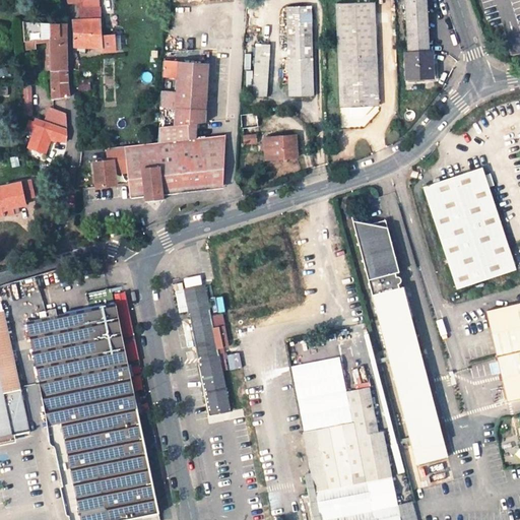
[(102,19),(100,0),(67,0),(68,3),(79,2),(79,7),(80,7),(82,20),(74,20),(76,33),(76,47),(103,48),(103,51),(115,50),(114,39),(103,40),(102,31),(107,30),(106,19),(102,19)]
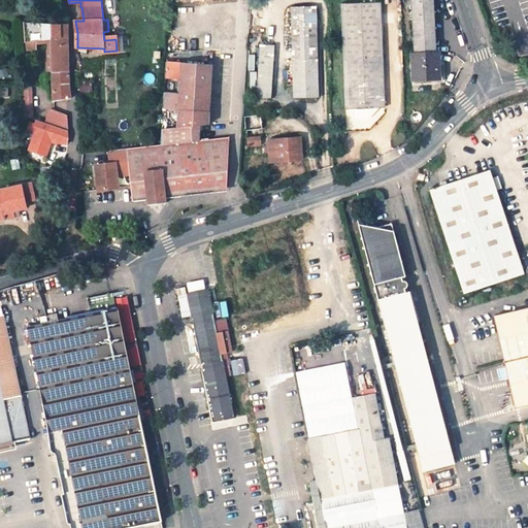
[(433,0),(413,0),(416,54),(411,54),(414,79),(440,78),(439,52),(436,53),(433,0)]
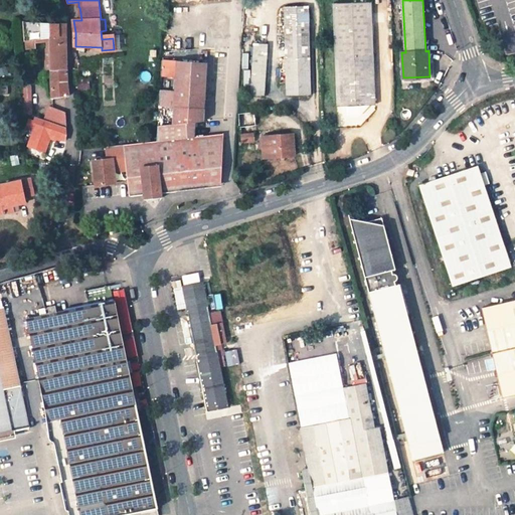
[(514,0),(509,0),(492,3),(496,28),(507,26),(508,37),(514,36),(514,35),(514,0)]
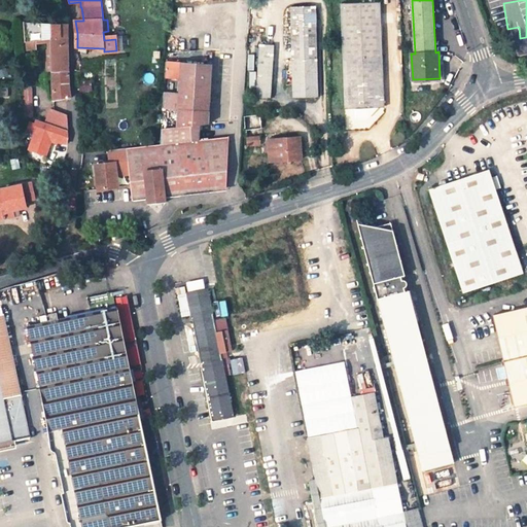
[(380,2),(342,4),(346,108),(354,108),(355,118),(367,118),(378,107),(384,107),(380,2)]
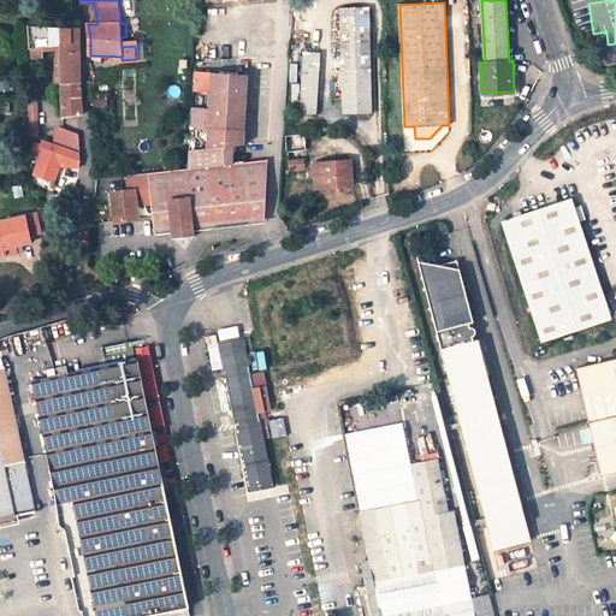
[(367,7),(342,9),(345,112),(371,112),(368,34),(368,23),(367,7)]
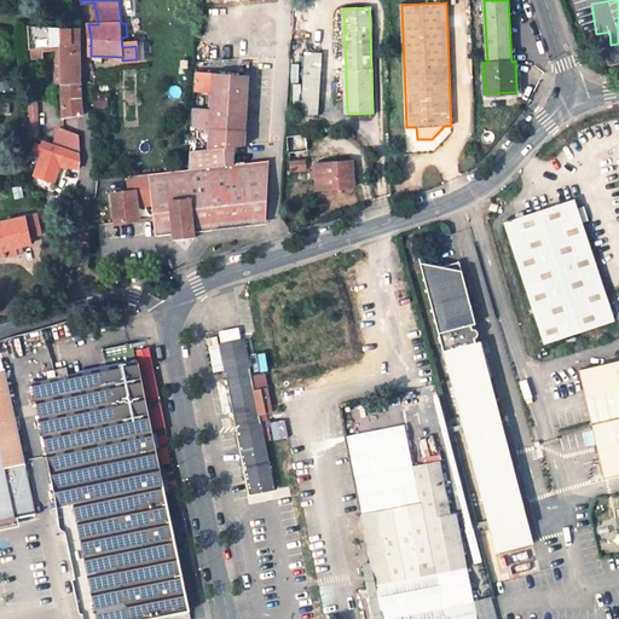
[(57,55),(56,57),(56,84),(62,85),(80,84),(80,77),(79,50),(80,29),(75,29),(29,28),(32,58),(42,57),(42,48),(57,46),(57,48),(57,51),(62,51),(62,55),(57,55)]
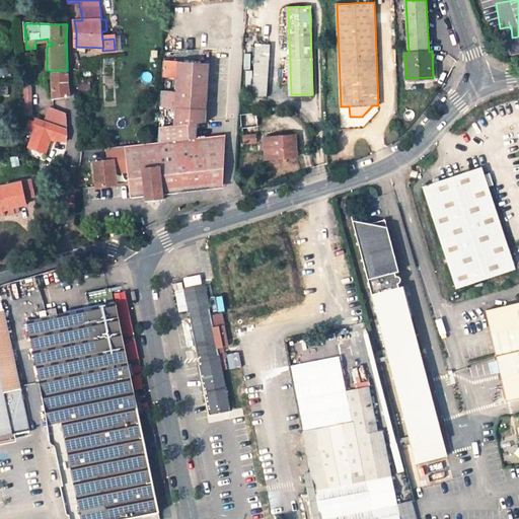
[(270,45),(256,44),(253,95),(266,95),(270,45)]
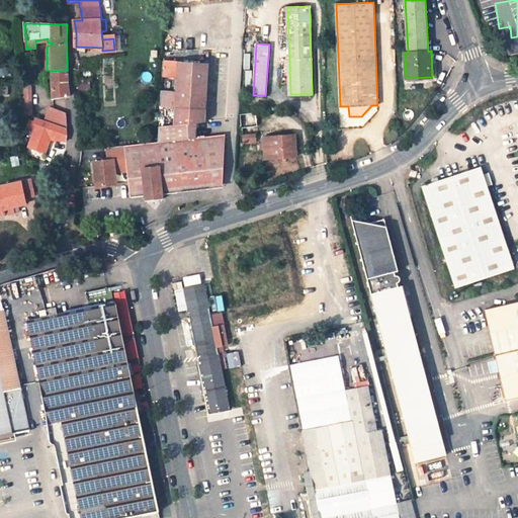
[(164,64),(161,108),(176,109),(175,126),(197,124),(205,124),(209,67),(164,64)]
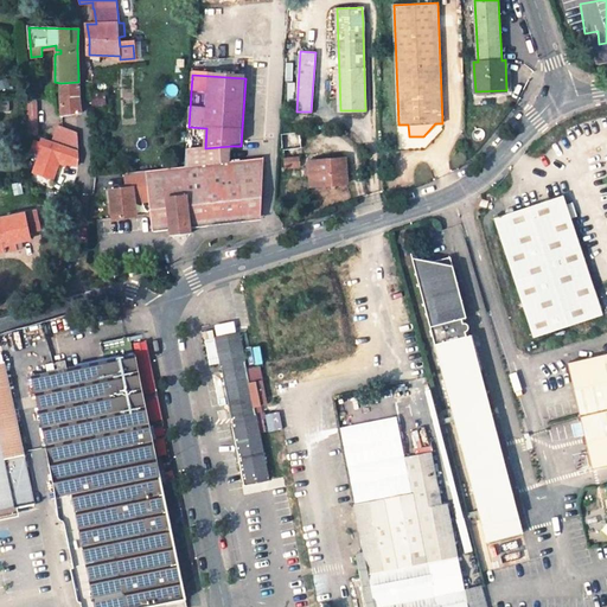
[(81,104),(78,82),(61,83),(63,116),(82,114),(81,104)]
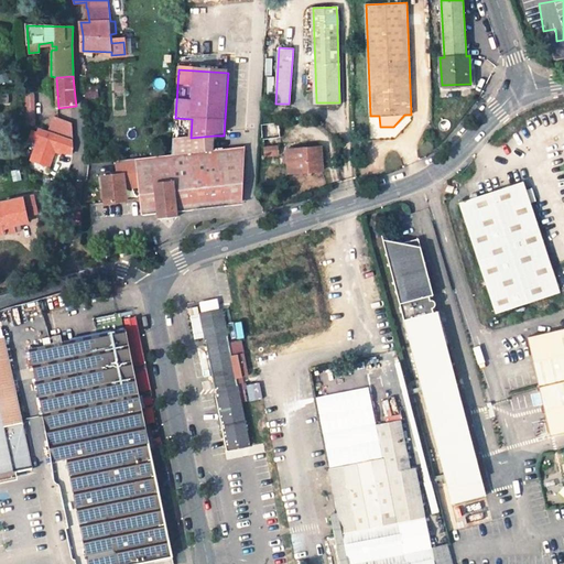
[(98,87),(85,87),(85,97),(97,97),(98,97),(98,87)]
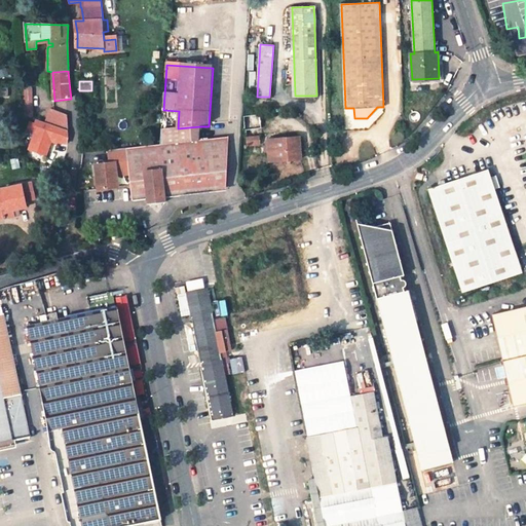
[(20,97),(32,96),(31,84),(19,85),(19,88),(20,97)]
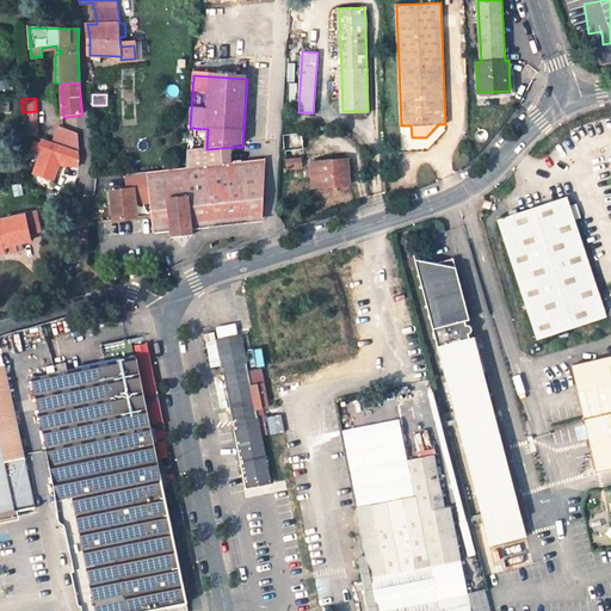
[(10,102),(0,102),(0,106),(0,112),(11,111),(10,102)]
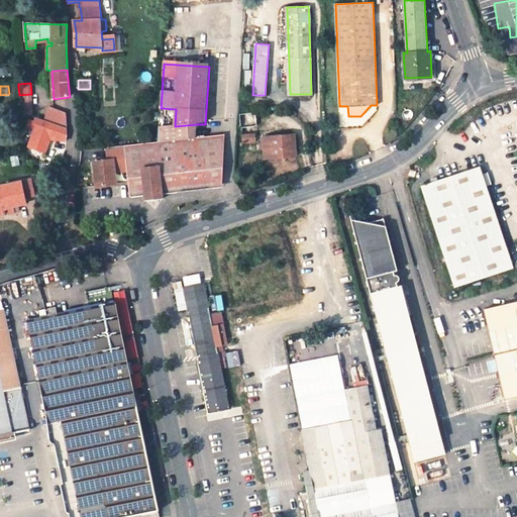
[(90,94),(89,89),(78,89),(78,98),(90,94)]
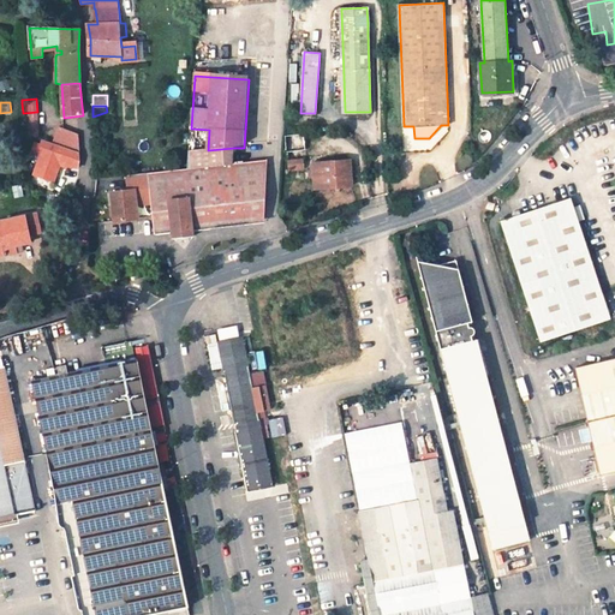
[(39,125),(37,112),(23,113),(24,125),(39,125)]
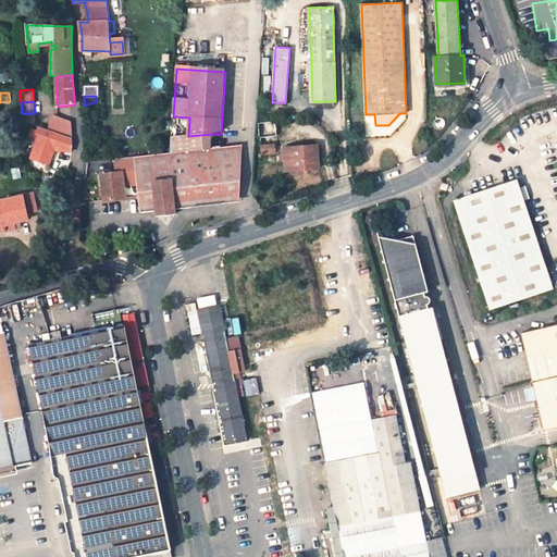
[(54,114),(49,130),(70,137),(69,148),(71,149),(72,145),(73,145),(71,122),(58,116),(54,114)]
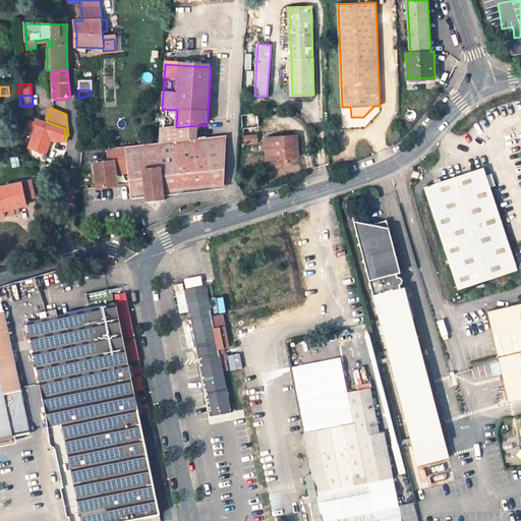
[(258,127),(257,114),(242,116),(244,136),(245,136),(246,143),(257,143),(255,127),(258,127)]
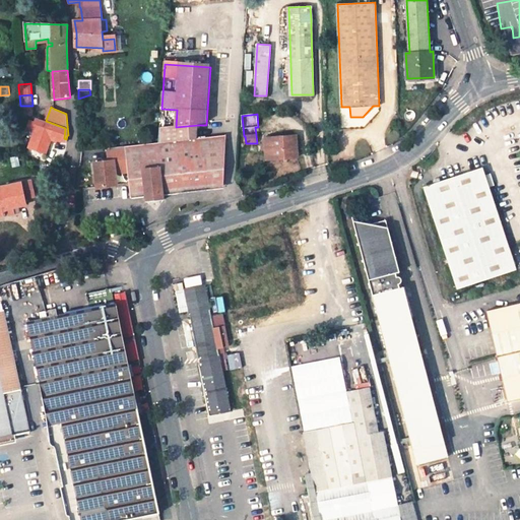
[(197,139),(198,125),(176,127),(159,129),(158,143),(197,139)]
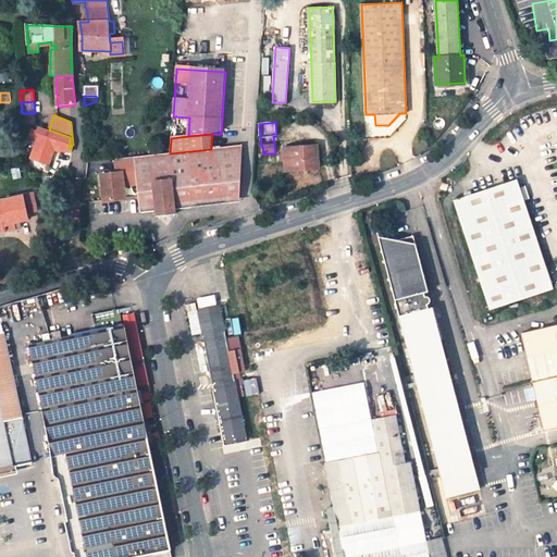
[(317,146),(292,148),(294,170),(319,168),(317,146)]
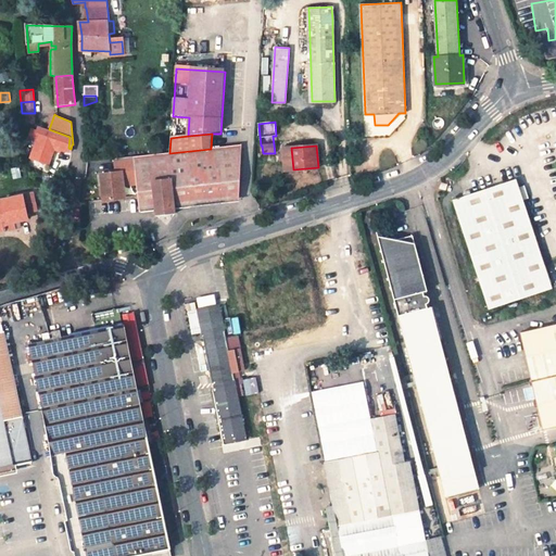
[(104,198),(125,197),(124,182),(123,176),(137,176),(137,181),(139,211),(156,209),(156,215),(175,214),(174,207),(173,199),(239,192),(242,147),(211,149),(169,153),(115,159),(116,171),(101,172),(104,198)]
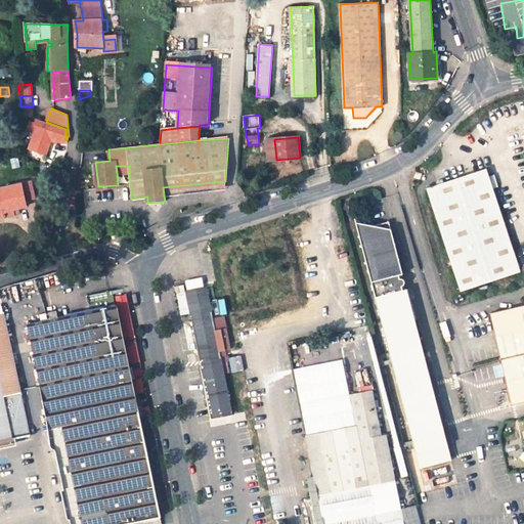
[(427,188),(461,292),(520,272),(486,169),(427,188)]
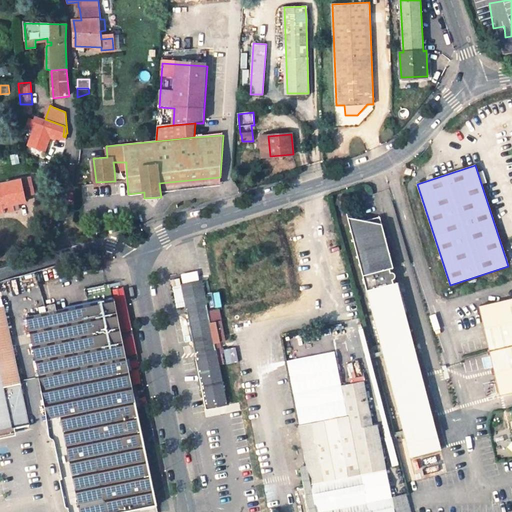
[(411,176),(413,170),(406,168),(404,173),(411,176)]
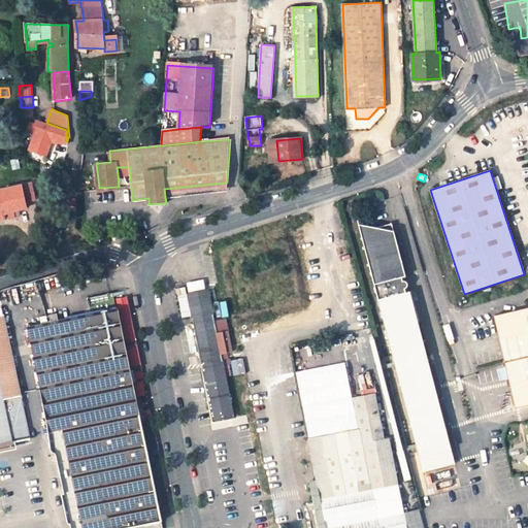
[(227,192),(227,183),(164,189),(165,197),(227,192)]
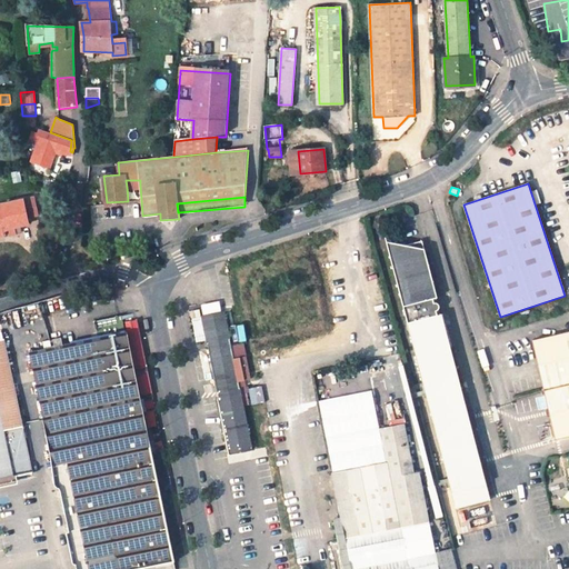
[(33,199),(0,205),(0,229),(2,229),(3,236),(18,232),(16,227),(20,226),(28,223),(27,217),(37,215),(33,199)]
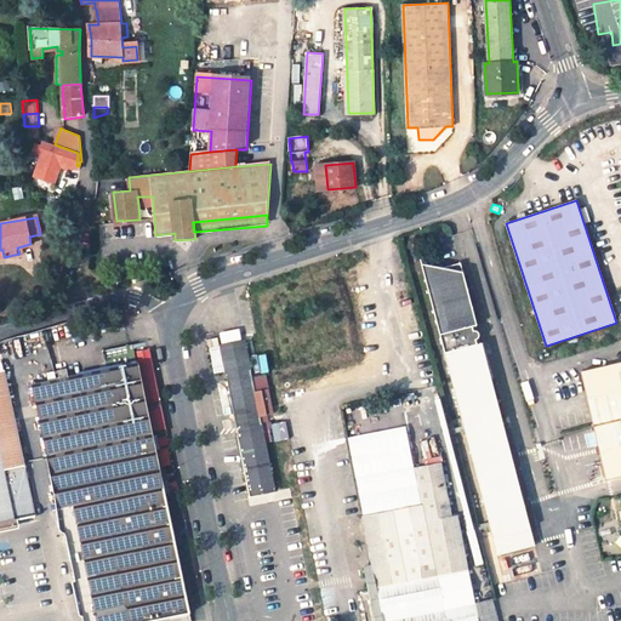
[(423,272),(499,554),(537,545),(482,341),(477,342),(476,339),(477,337),(479,336),(479,332),(478,330),(477,329),(474,329),(473,329),(472,325),(477,324),(461,261),(444,266),(423,272)]
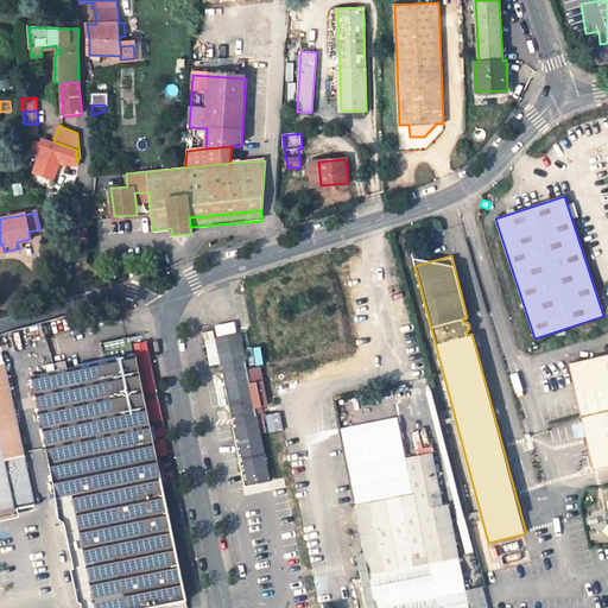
[(240,333),(216,337),(246,486),(268,481),(240,333)]
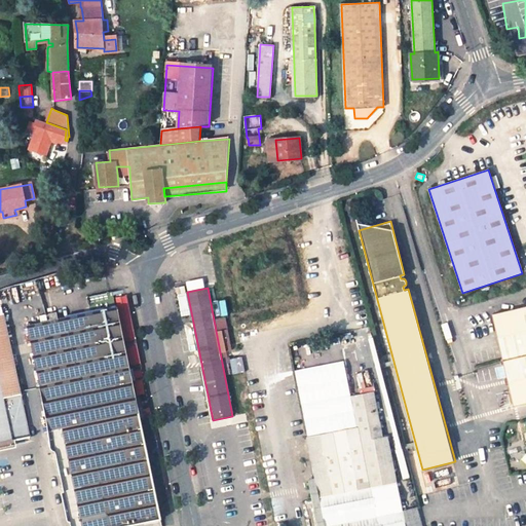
[(525,307),(492,315),(513,406),(525,402),(525,307)]
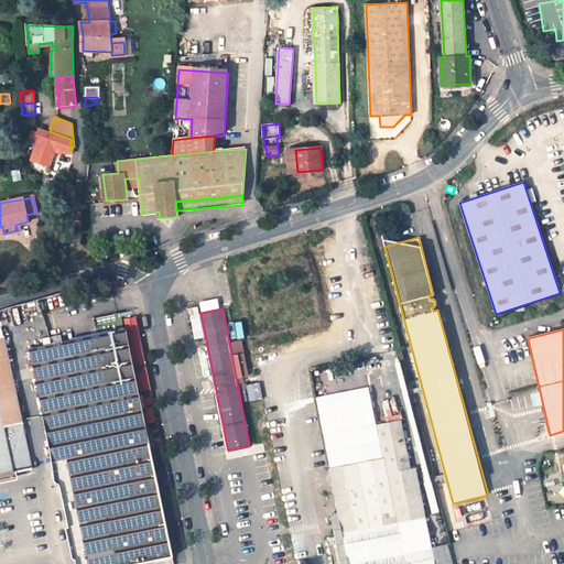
[(144,425),(125,332),(31,349),(54,462),(56,462),(77,563),(132,563),(139,563),(172,556),(154,474),(148,443),(160,441),(156,423),(144,425)]
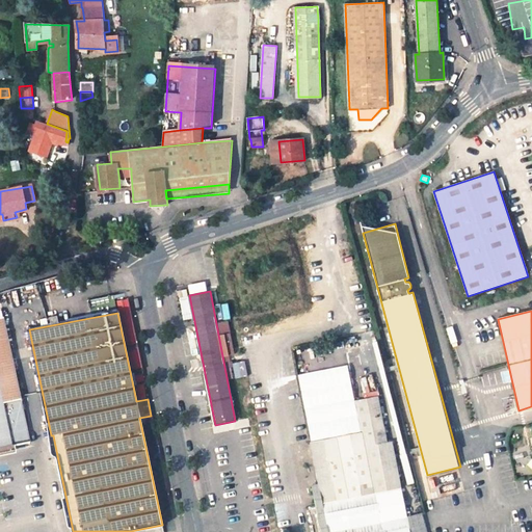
[(5,317),(0,317),(0,448),(12,446),(31,441),(5,317)]
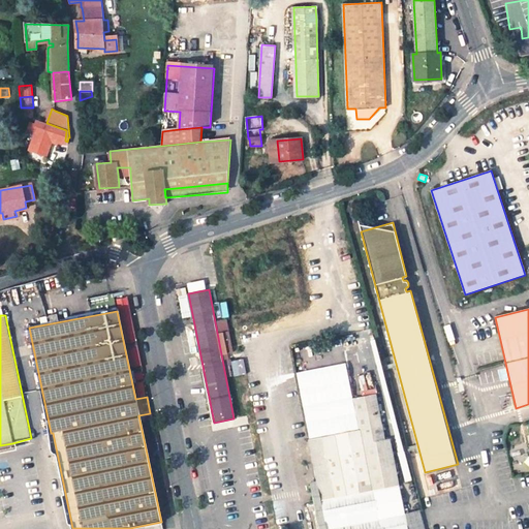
[(243,359),(229,362),(232,375),(246,373),(243,359)]
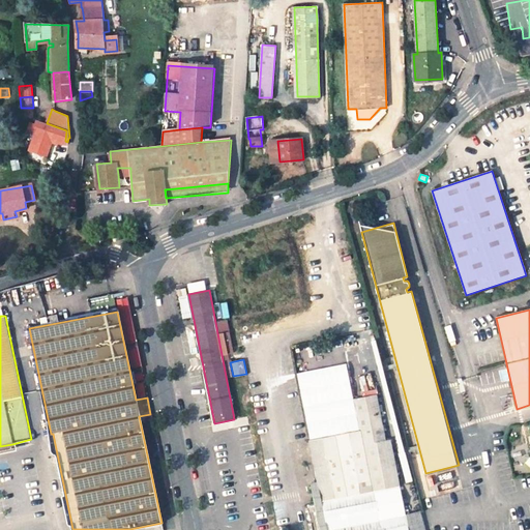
[(361,431),(310,441),(318,482),(327,529),(408,529),(405,514),(404,516),(389,440),(385,441),(376,395),(355,399),(361,431)]
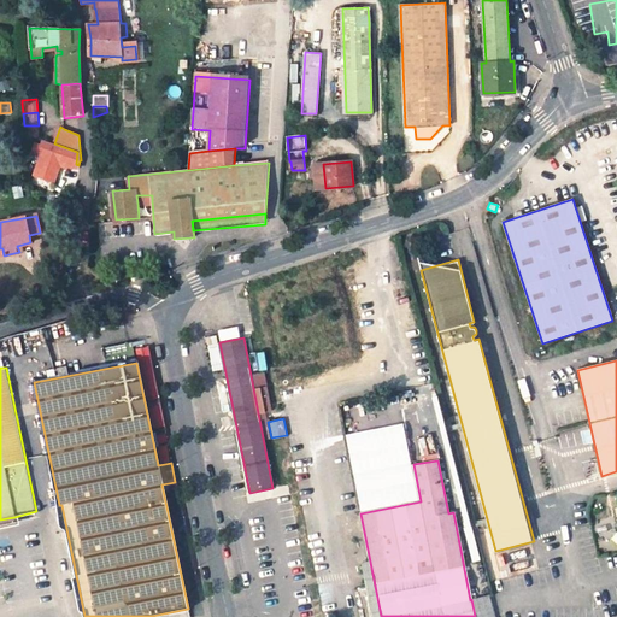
[(381,616),(370,562),(362,563),(371,616),(381,616)]
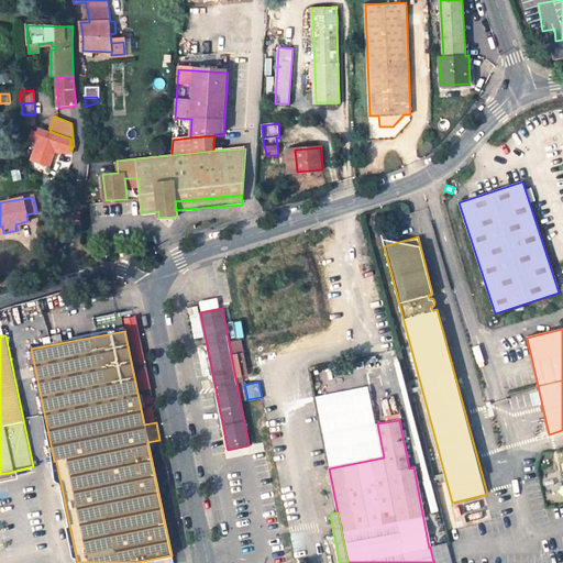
[(433,562),(451,562),(446,543),(430,547),(433,562)]
